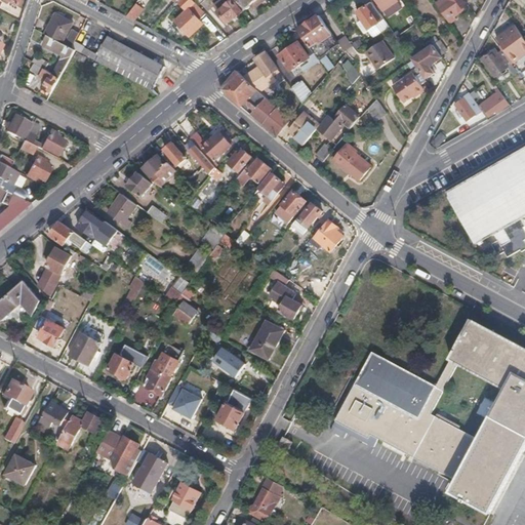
[(197,18),(204,12),(198,5),(192,0),(184,0),(180,4),(186,9),(174,22),(189,37),(202,25),(197,18)]
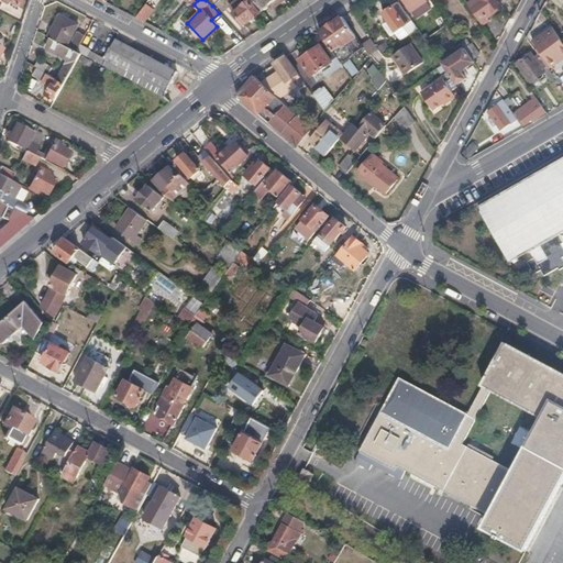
[(252,19),(260,12),(250,0),(242,6),(243,8),(235,13),(243,24),(251,19),(252,19)]
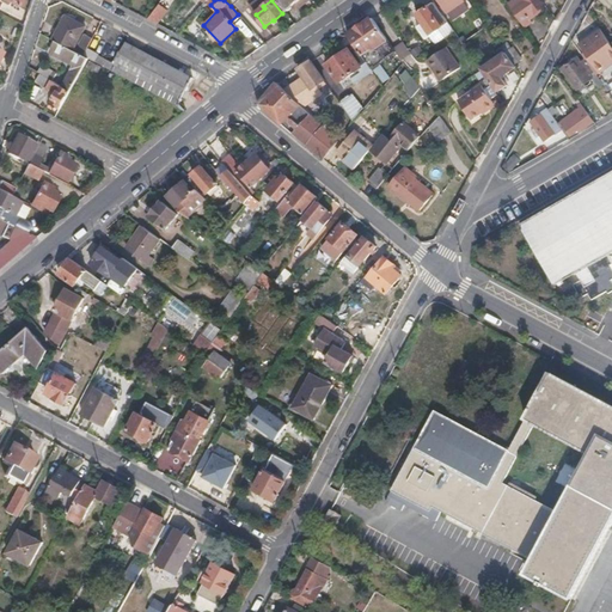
[(275,0),(286,12),(294,6),(297,10),(308,1),(307,0),(275,0)]
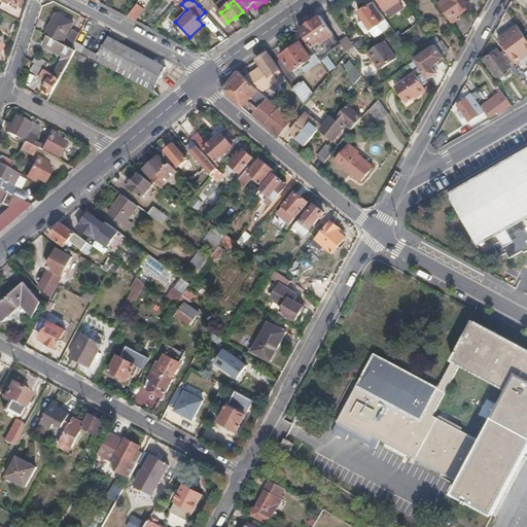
[(405,9),(397,0),(378,0),(391,19),(405,9)]
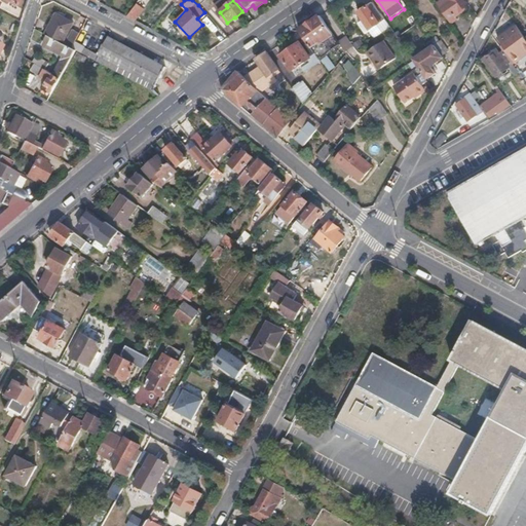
[(465,0),(452,0),(441,9),(452,25),(457,21),(456,19),(454,15),(470,5),(465,0)]
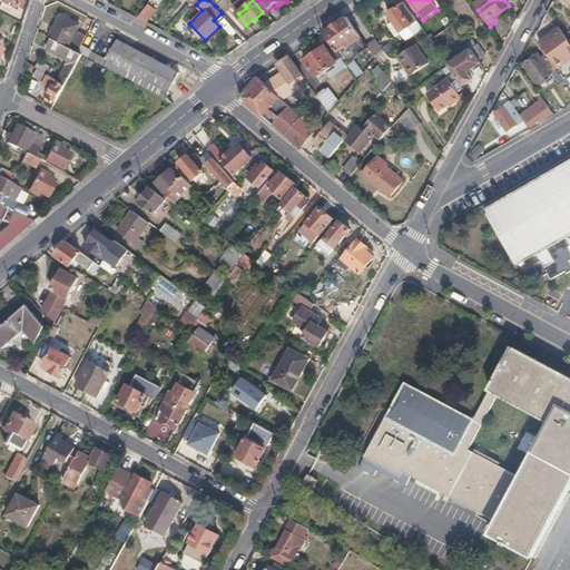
[(419,21),(405,2),(389,13),(402,33),(419,21)]
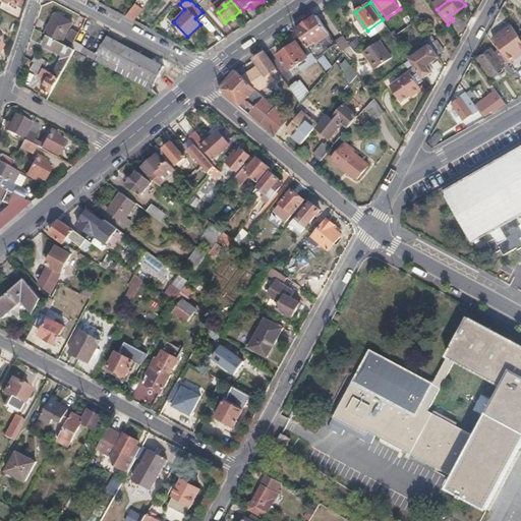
[(452,18),(466,7),(465,5),(450,15),(452,18)]
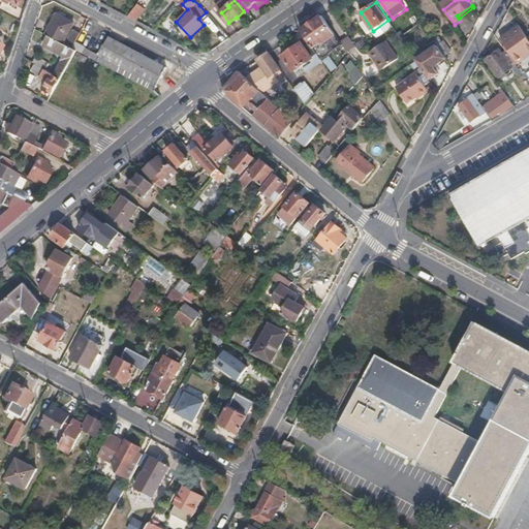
[(133,21),(141,12),(135,8),(128,18),(133,21)]
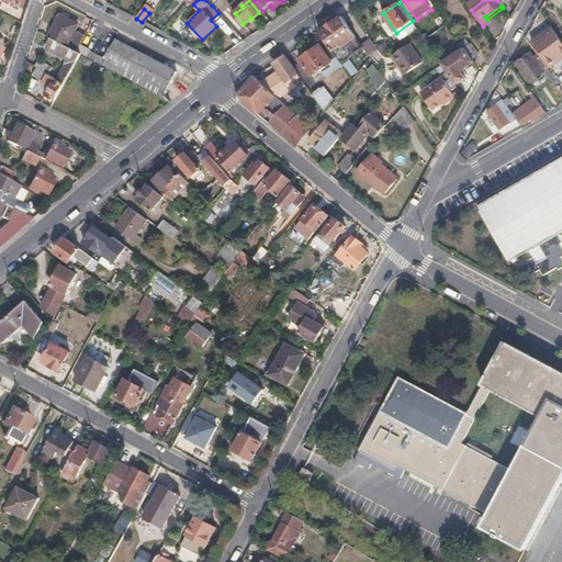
[(357,37),(347,23),(343,17),(319,33),(338,58),(346,53),(343,47),(349,43),(357,37)]
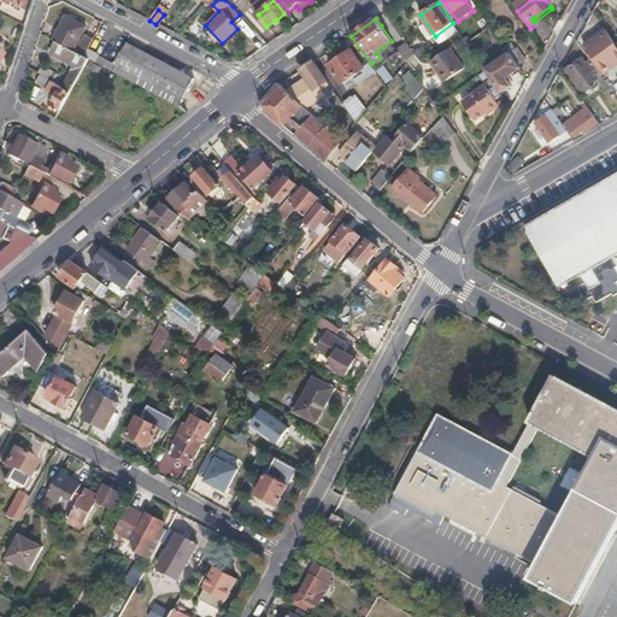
[(74,52),(86,28),(70,19),(69,23),(65,21),(53,41),(58,43),(74,52)]
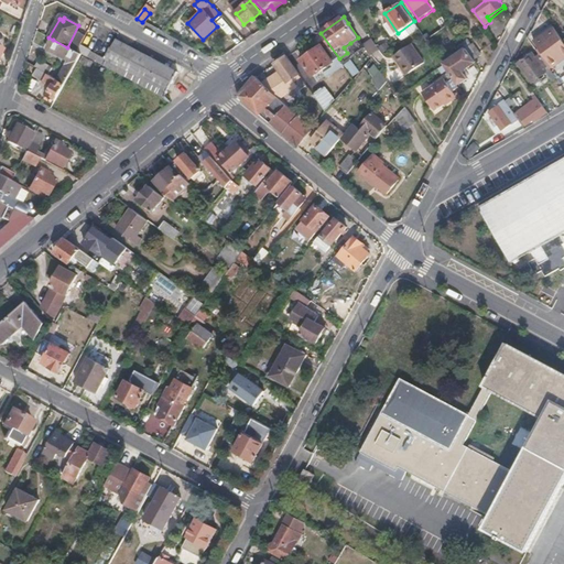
[(563,60),(563,42),(552,26),(534,41),(554,68),(563,60)]
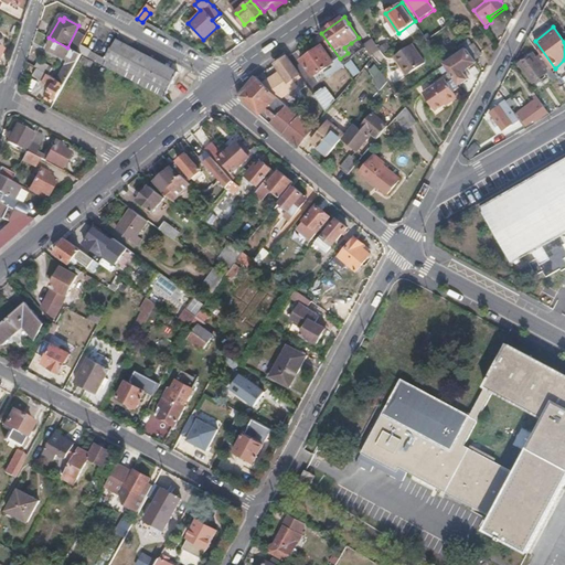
[(82,43),(86,36),(78,32),(70,49),(77,53),(82,43)]
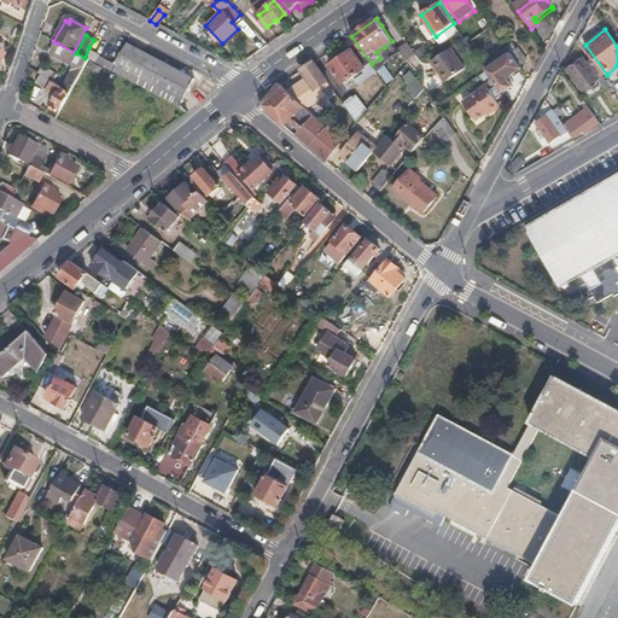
[(388,52),(396,46),(392,41),(384,47),(388,52)]
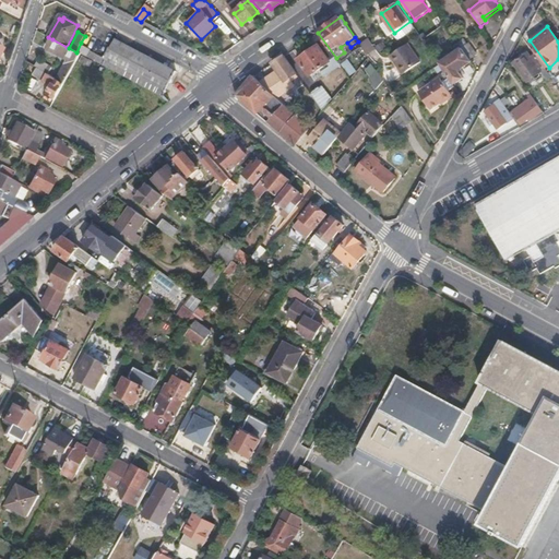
[(64,83),(81,55),(79,54),(76,52),(69,48),(67,47),(52,39),(47,49),(68,59),(57,79),(64,83)]
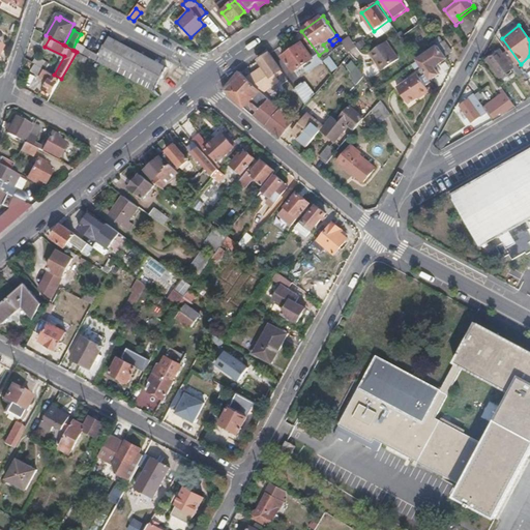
[(168,68),(153,61),(110,38),(101,55),(100,57),(85,49),(83,55),(134,82),(154,92),(168,68)]
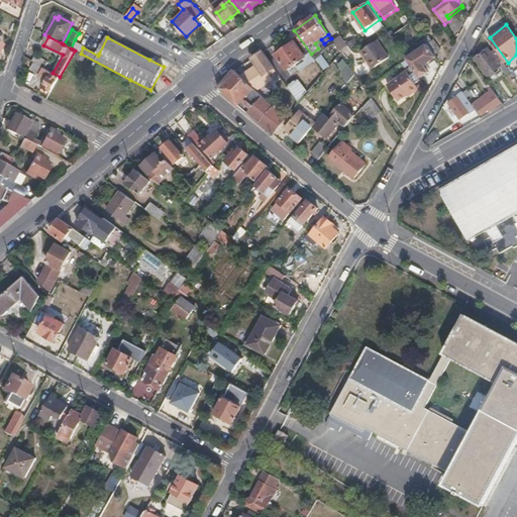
[(343,56),(351,49),(344,39),(336,45),(343,56)]
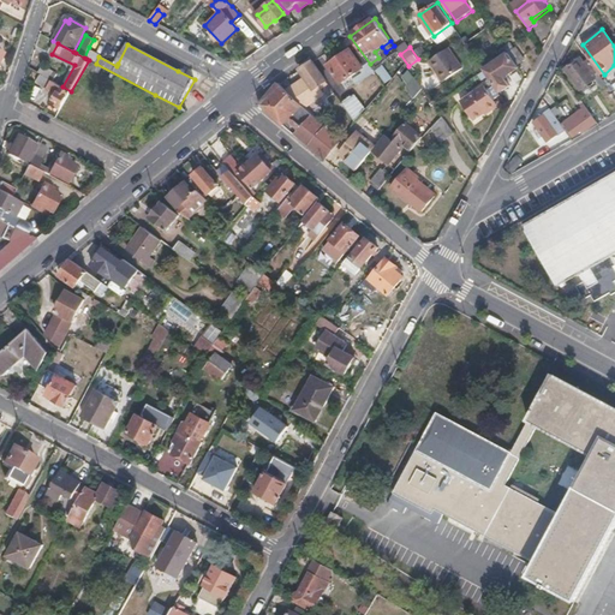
[(464,67),(449,48),(430,61),(445,82),(446,82),(464,67)]
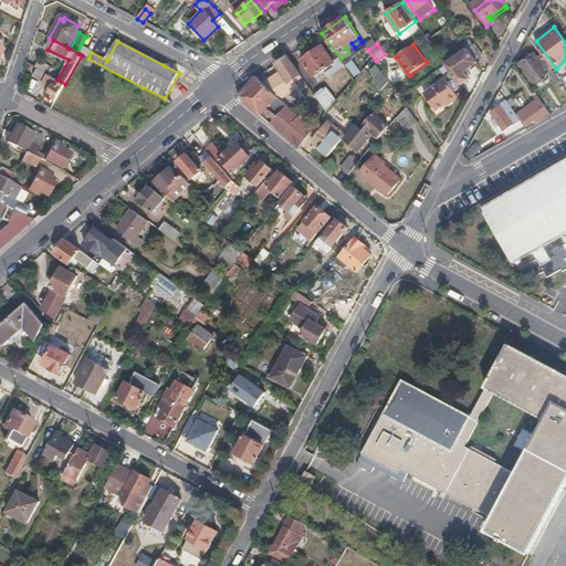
[(483,56),(474,44),(469,49),(477,61),(483,56)]
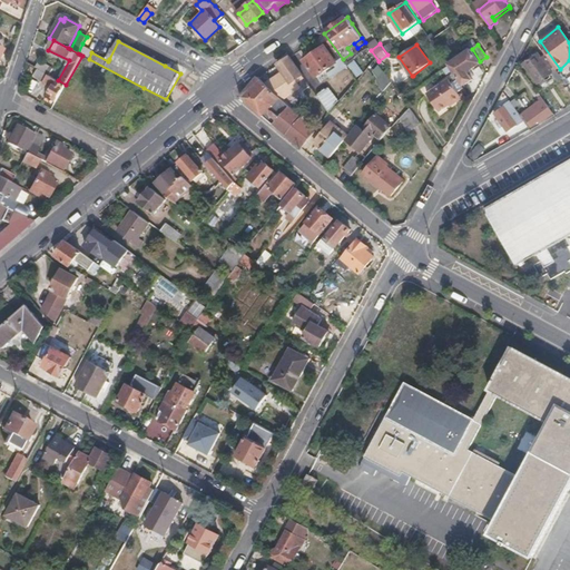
[(337,64),(325,46),(304,60),(316,78),(337,64)]
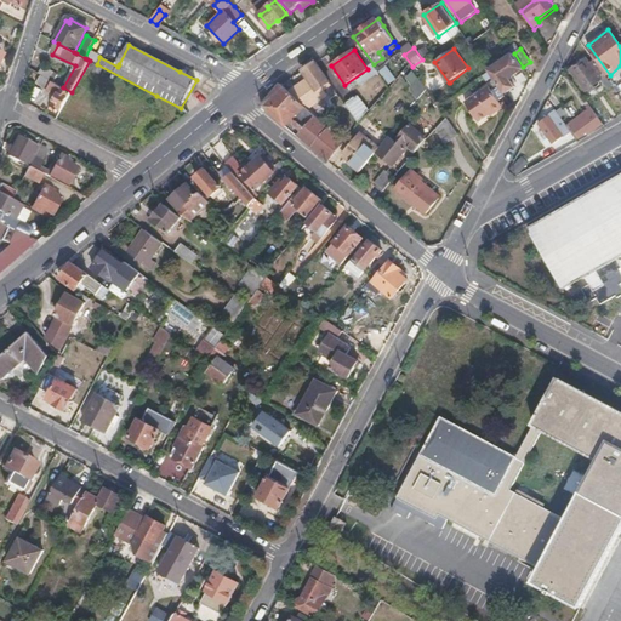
[(510,77),(523,67),(514,53),(490,70),(491,72),(506,93),(516,86),(510,77)]
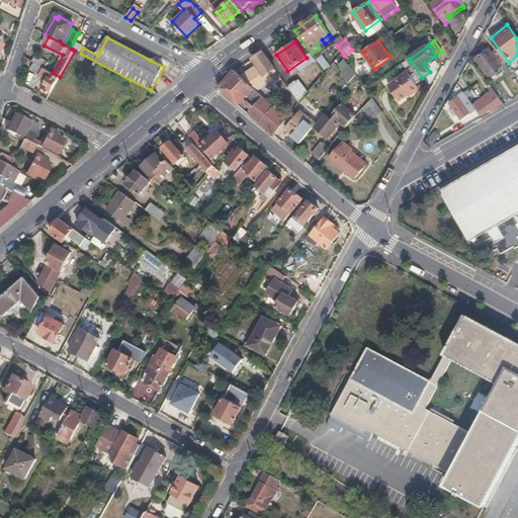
[(508,76),(512,73),(496,51),(493,53),(490,49),(477,59),(489,76),(501,67),(508,76)]
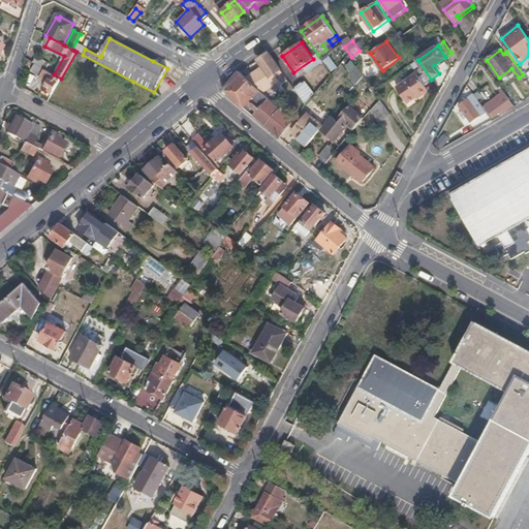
[(280,81),(276,73),(281,69),(270,53),(260,59),(258,61),(262,67),(247,78),(259,90),(262,93),(280,81)]
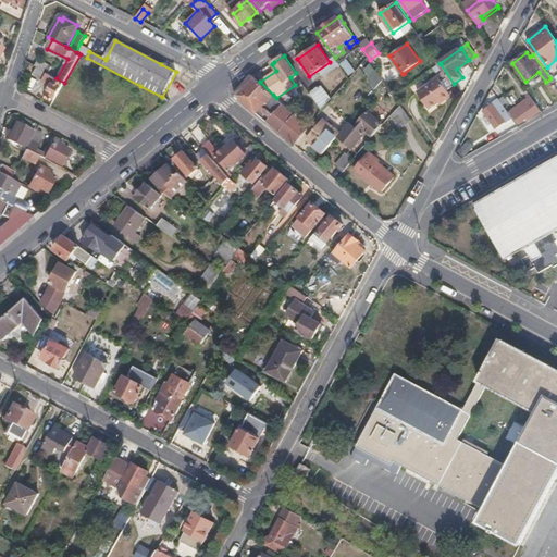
[(46,72),(49,65),(38,60),(35,66),(38,67),(46,72)]
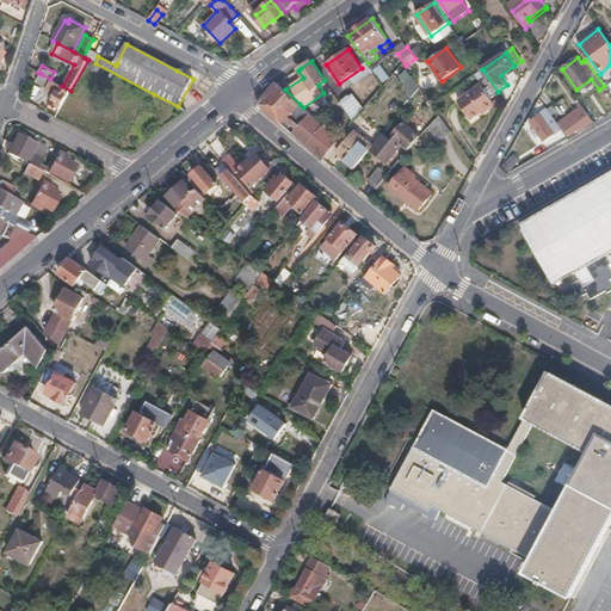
[(50,79),(42,74),(37,82),(57,93),(51,104),(60,110),(71,91),(62,86),(50,79)]
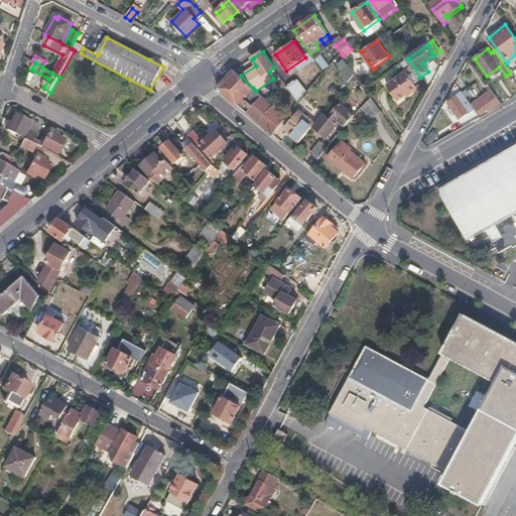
[(352,69),(347,62),(342,69),(347,74),(352,69)]
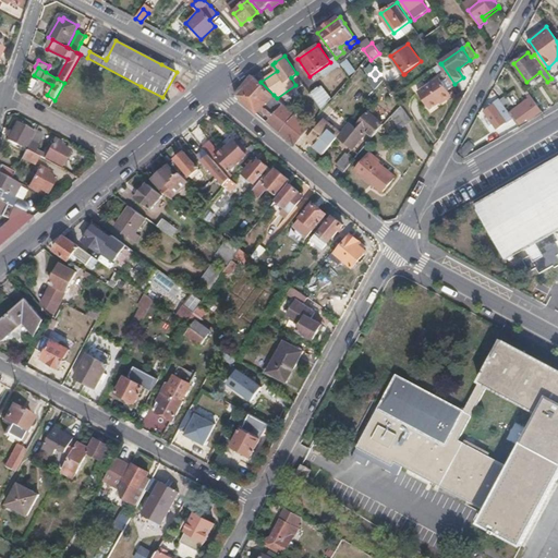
[(261,82),(254,76),(238,96),(249,106),(257,113),(274,95),(261,82)]
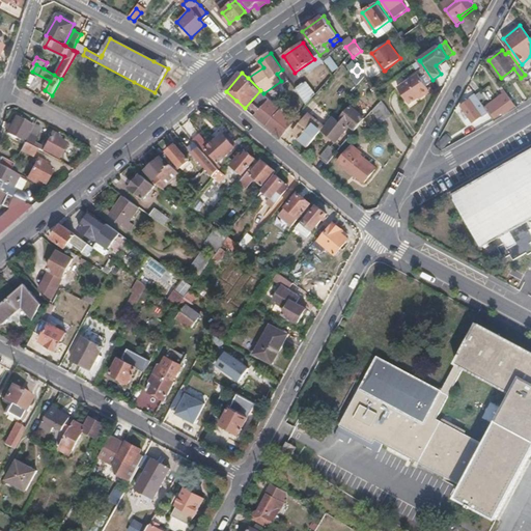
[(430,90),(419,74),(399,88),(411,104),(430,90)]
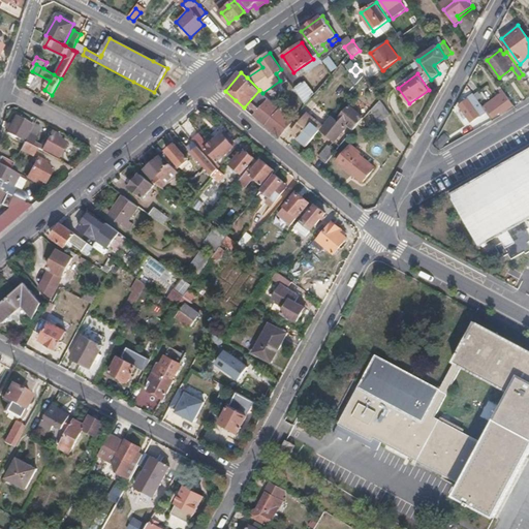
[(301,102),(313,96),(306,83),(294,89),(301,102)]
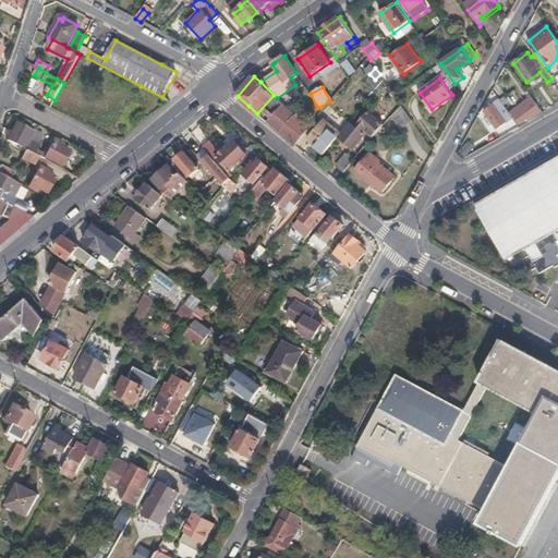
[(310,129),(282,102),(277,98),(274,95),(257,113),(296,145),(310,129)]
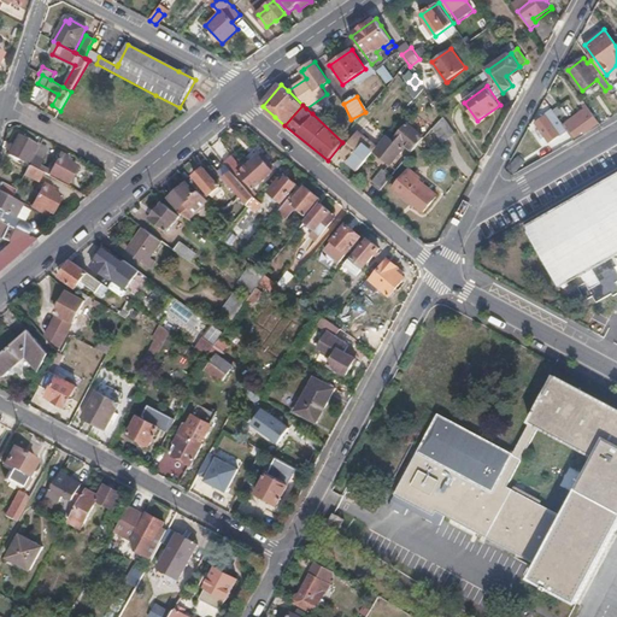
[(585,133),(599,123),(587,107),(563,124),(568,131),(573,137),(583,131),(585,133)]
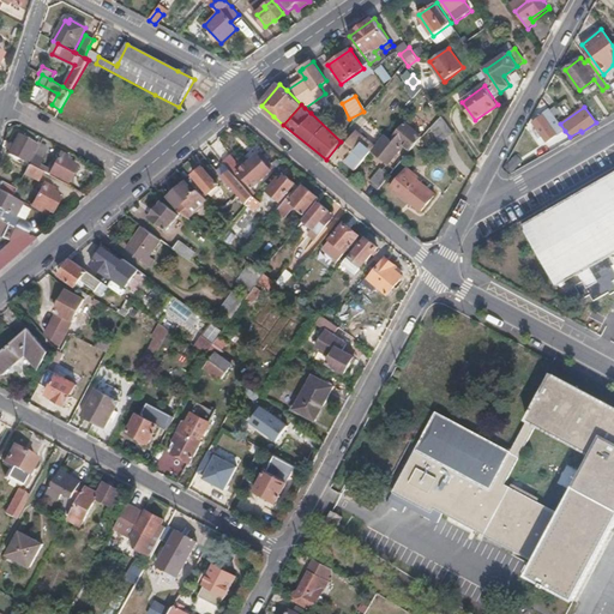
[(559,136),(565,131),(560,124),(551,109),(534,121),(547,142),(559,133),(559,136)]
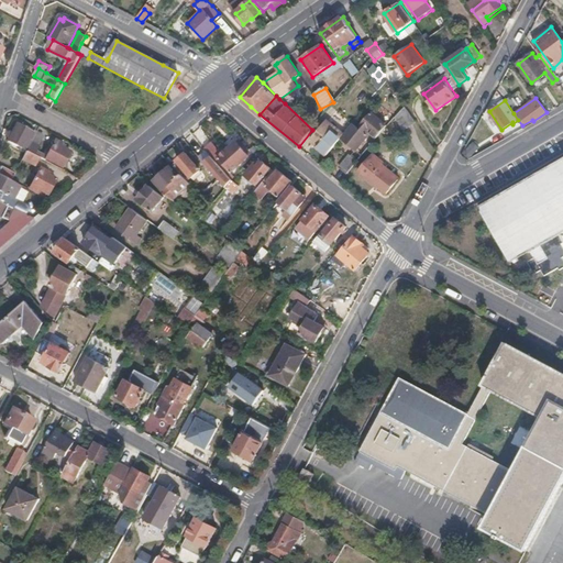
[(417,121),(405,106),(397,116),(407,129),(417,121)]
